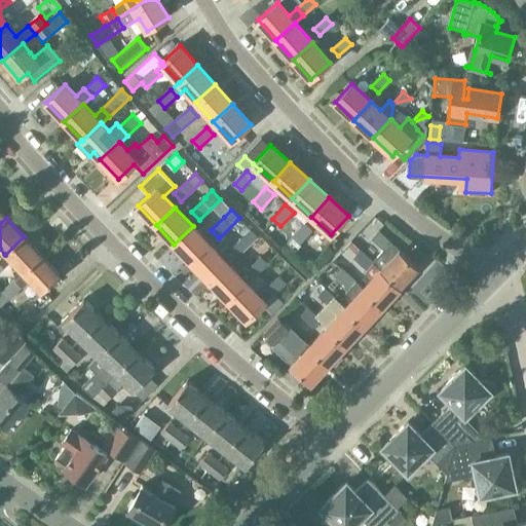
[(312,229),(304,222),(292,236),(293,237),(285,248),(290,253),(294,249),(296,250),(301,245),(300,243),(312,229)]
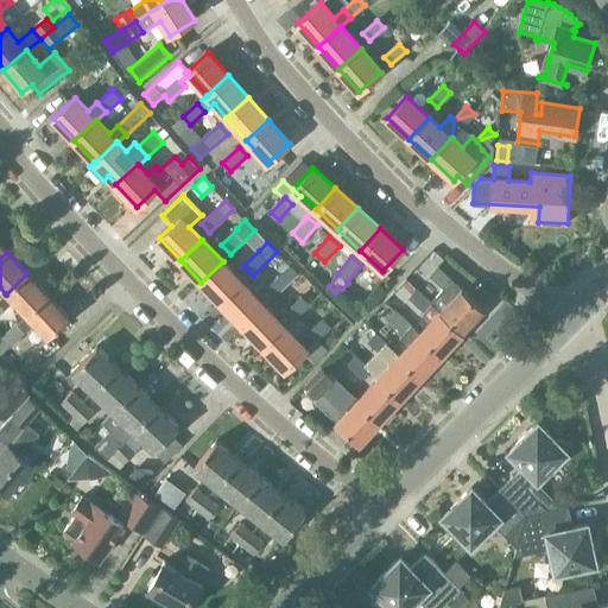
[(223,261),(201,283),(222,304),(244,284),(253,276),(244,266),(235,274),(223,261)]
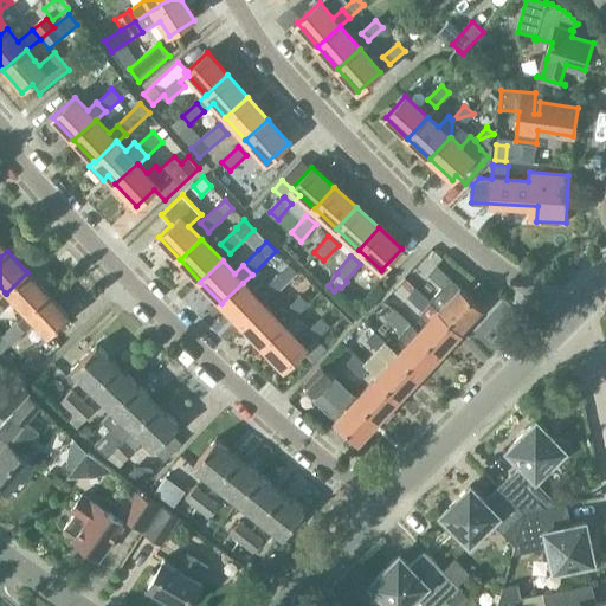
[(265,288),(272,296),(296,274),(288,266),(265,288)]
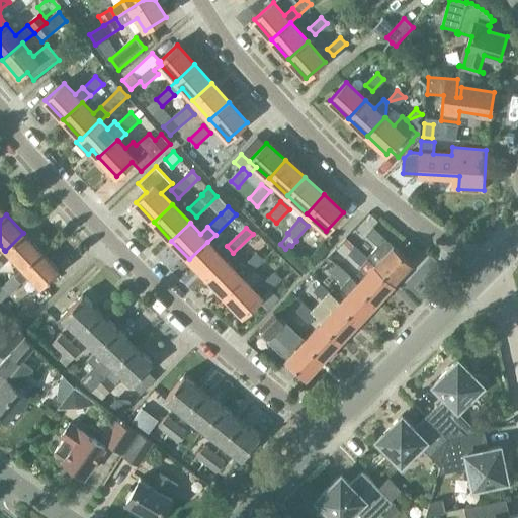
[(366,235),(378,245),(378,246),(385,239),(373,228),(366,235)]
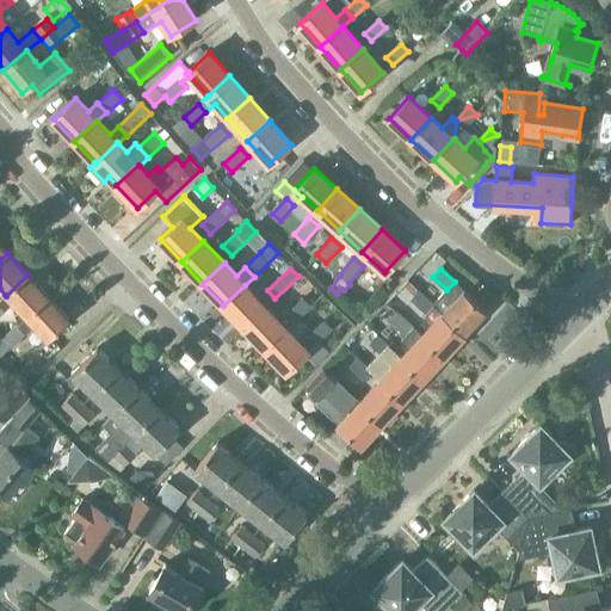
[(5,295),(0,300),(0,307),(5,313),(14,304),(26,318),(49,297),(28,275),(6,296),(5,295)]
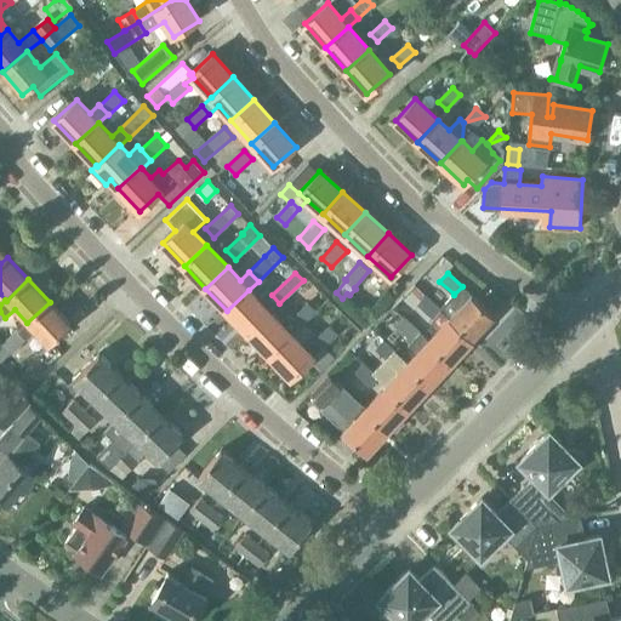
[(454,294),(439,308),(440,309),(439,311),(450,320),(450,319),(473,340),(494,317),(462,286),(454,295),(454,294)]
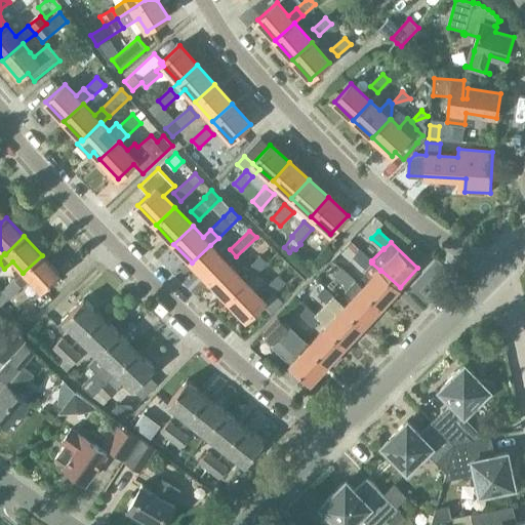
[(210,245),(192,263),(210,281),(228,264),(236,256),(230,249),(227,246),(218,253),(210,245)]
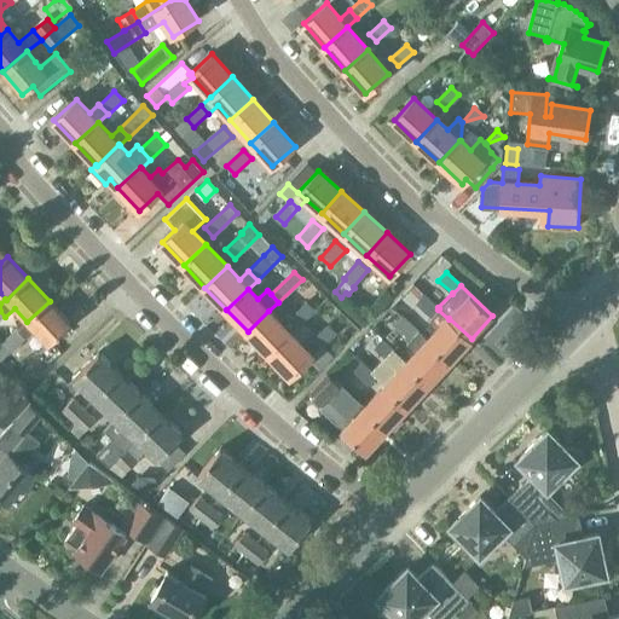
[(416,304),(431,317),(438,310),(439,308),(438,307),(424,295),(416,304)]
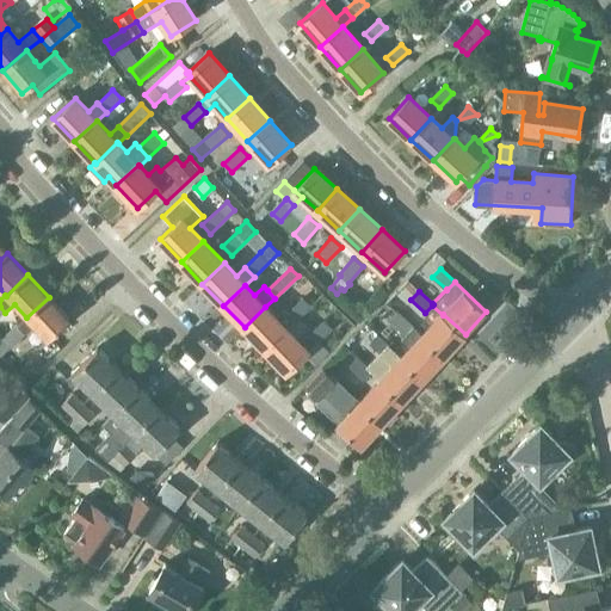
[(26,318),(17,325),(25,334),(34,326),(48,340),(69,320),(49,297),(26,318)]
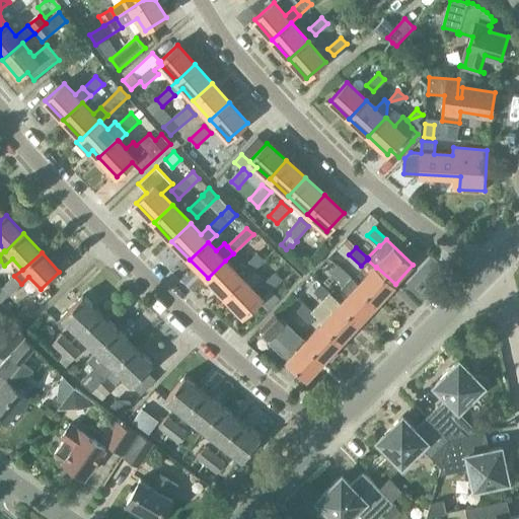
[(258,252),(245,266),(251,272),(265,260),(258,252)]
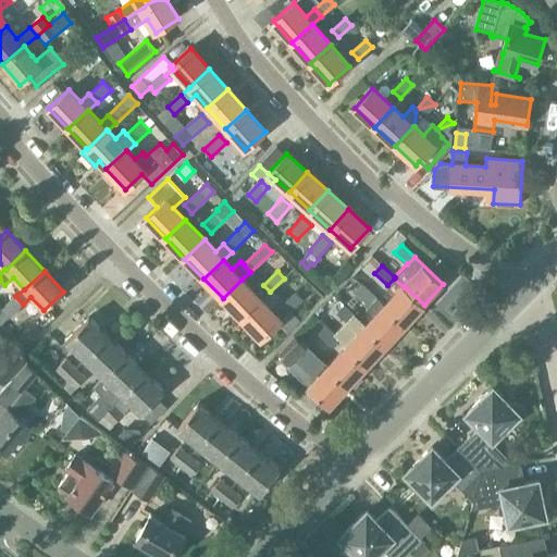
[(394,296),(385,306),(405,324),(424,305),(404,286),(404,287),(394,279),(387,285),(388,286),(385,288),(394,296)]
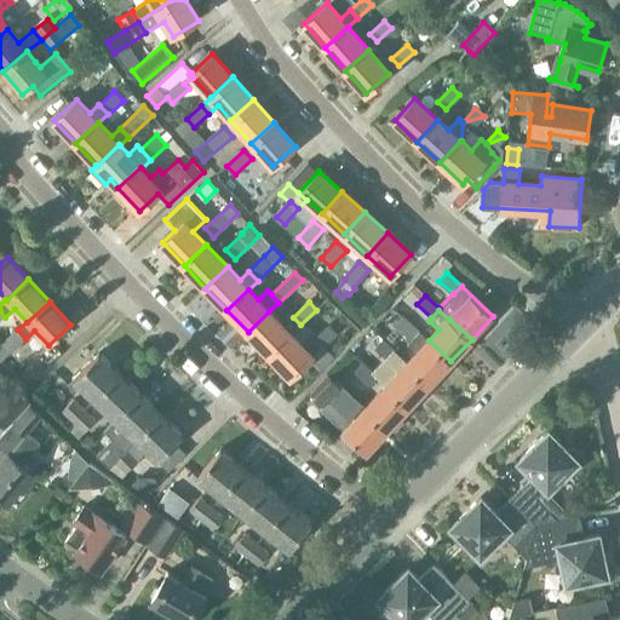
[(269,311),(248,332),(269,355),(291,334),(300,325),(293,317),(290,313),(280,322),(269,311)]
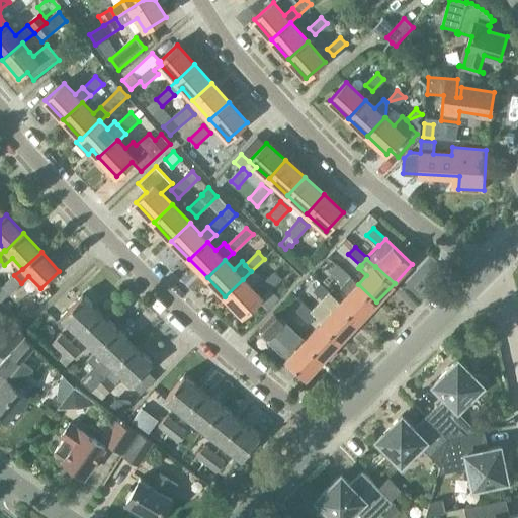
[(343,284),(350,277),(337,265),(331,273),(343,284)]
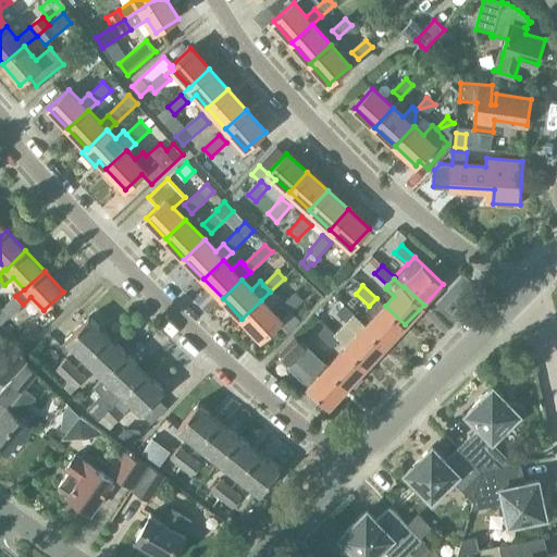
[(295,293),(281,306),(288,313),(301,300),(295,293)]
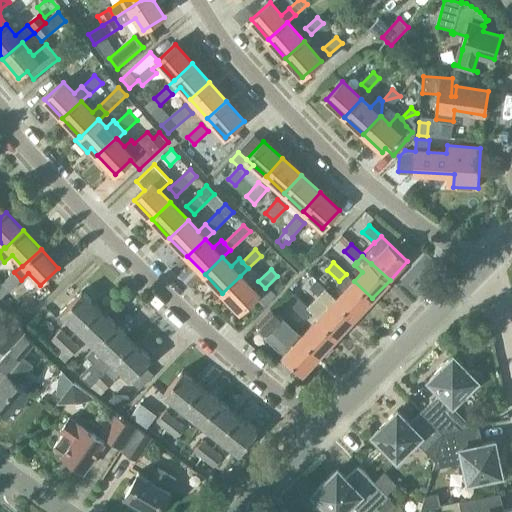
[(14,272),(0,285),(0,297),(0,298),(21,280),(14,272)]
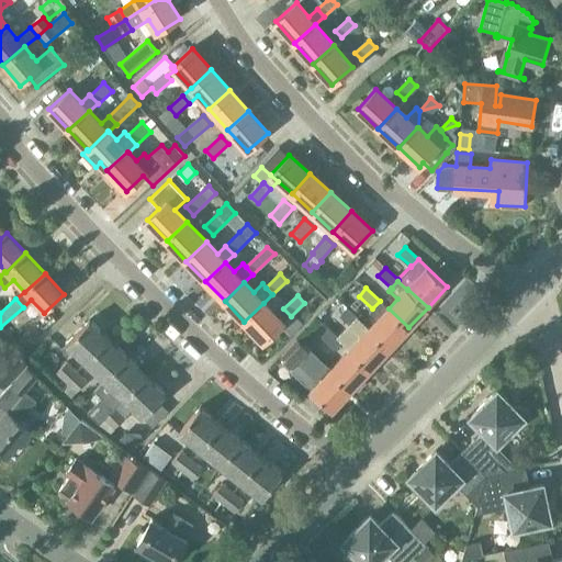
[(372,308),(369,312),(378,321),(369,329),(390,348),(408,327),(389,308),(380,301),(372,308)]
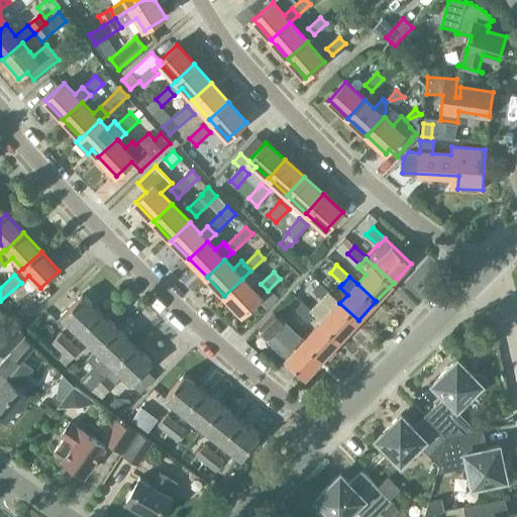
[(224,296),(242,314),(261,297),(242,279),(224,296)]
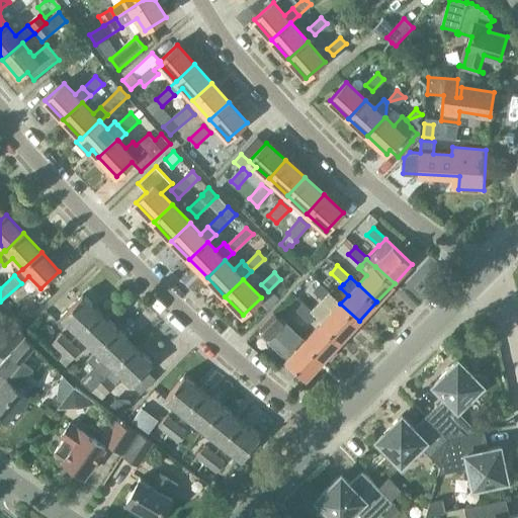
[(313,292),(326,305),(333,297),(320,284),(313,292)]
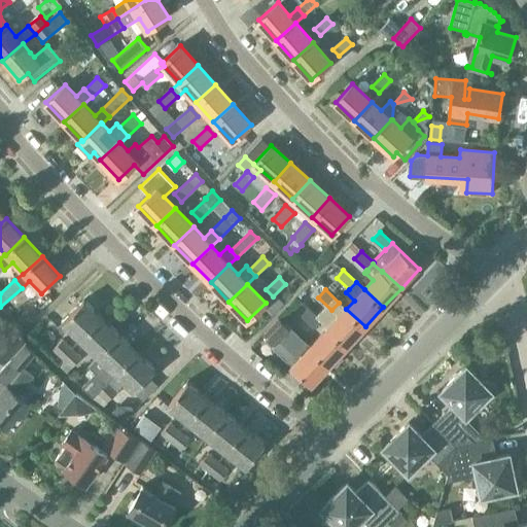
[(34,297),(13,317),(25,329),(45,311),(34,297)]
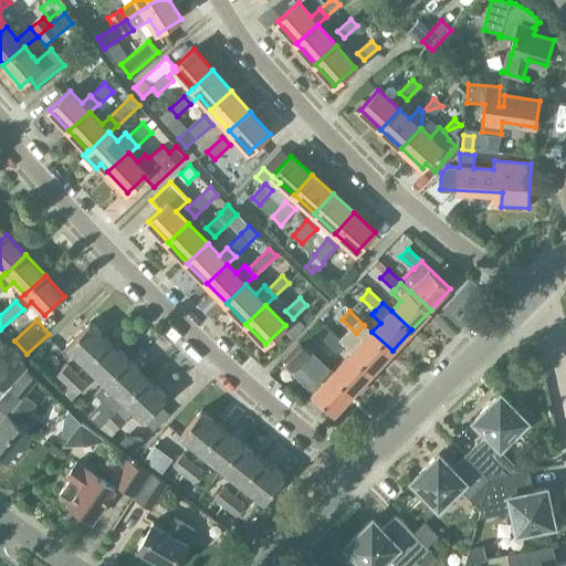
[(109,342),(91,323),(67,347),(86,366),(109,342)]
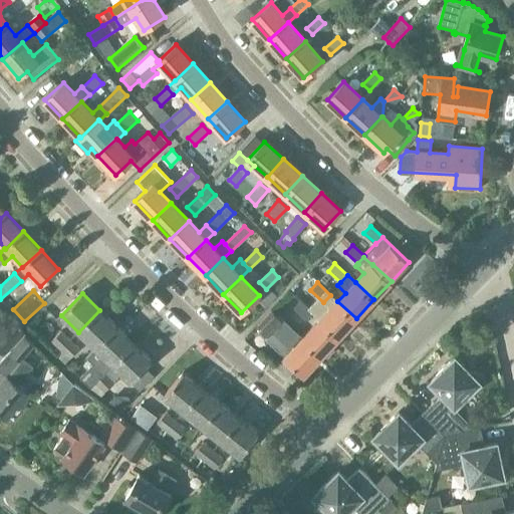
[(300,300),(293,308),(306,321),(313,313),(300,300)]
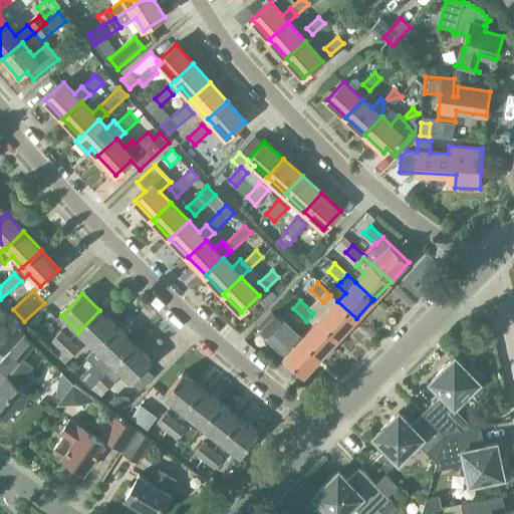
[(330,309),(320,320),(339,337),(356,318),(337,301),(330,309)]
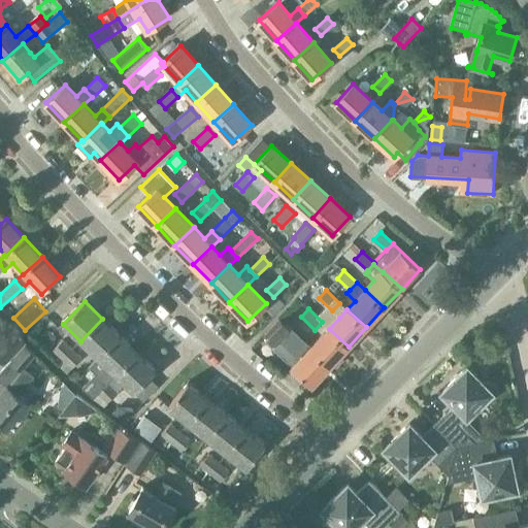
[(291,329),(279,319),(278,318),(263,334),(264,335),(275,345),(278,342),(299,361),(293,367),(312,385),(330,366),(311,349),(291,329)]
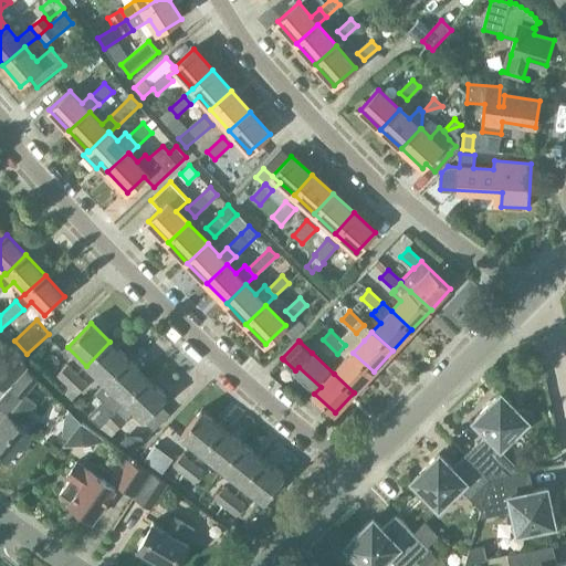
[(129,360),(109,342),(86,366),(105,384),(129,360)]
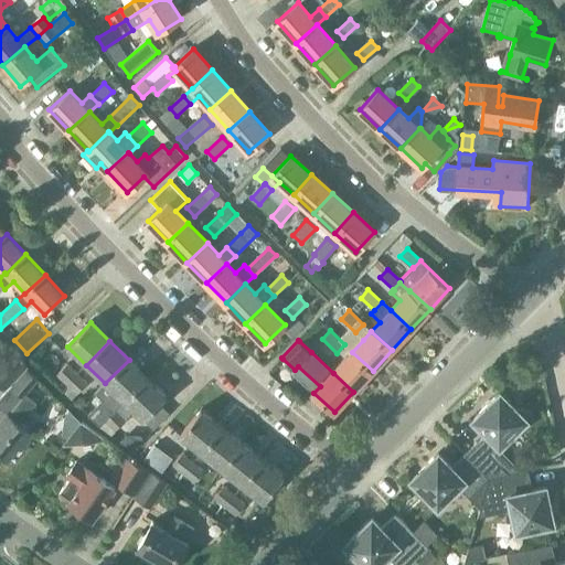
[(373,371),(352,352),(333,373),(353,392),(373,371)]
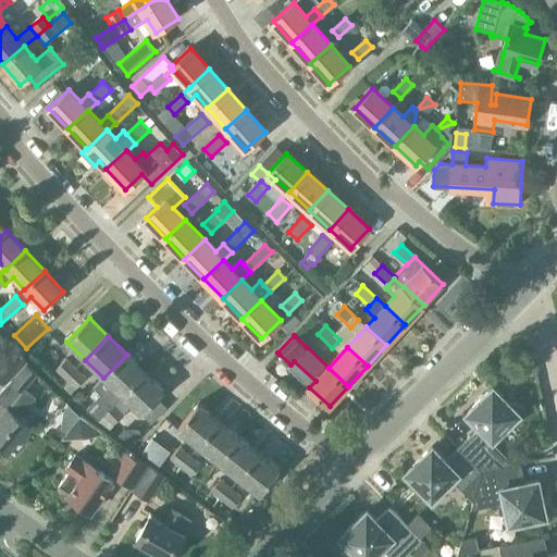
[(0,381),(3,384),(24,362),(12,350),(0,363),(0,381)]
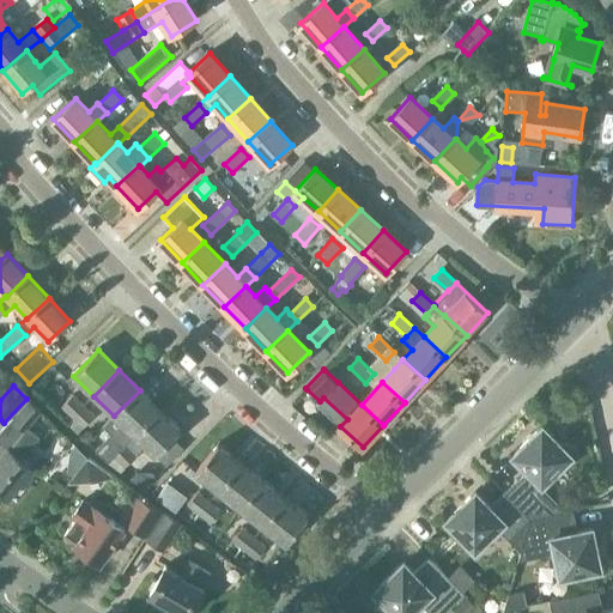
[(140,390),(114,416),(104,426),(111,435),(96,450),(108,463),(114,457),(126,445),(161,411),(140,390)]
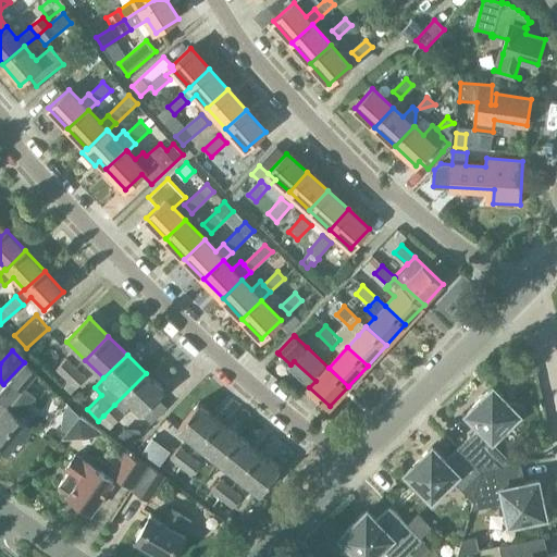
[(77,368),(69,360),(67,359),(57,370),(66,380),(77,368)]
